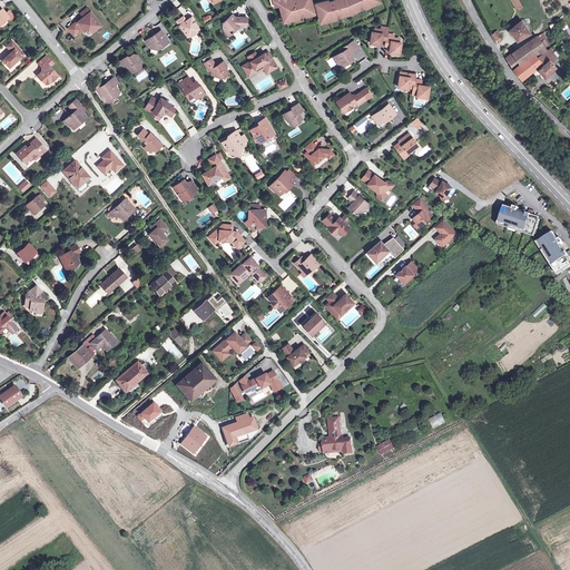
[(284,20),(313,11),(308,0),(294,0),(293,0),(292,0),(273,0),(274,5),(278,3),(279,6),(278,7),(281,8),(284,20)]
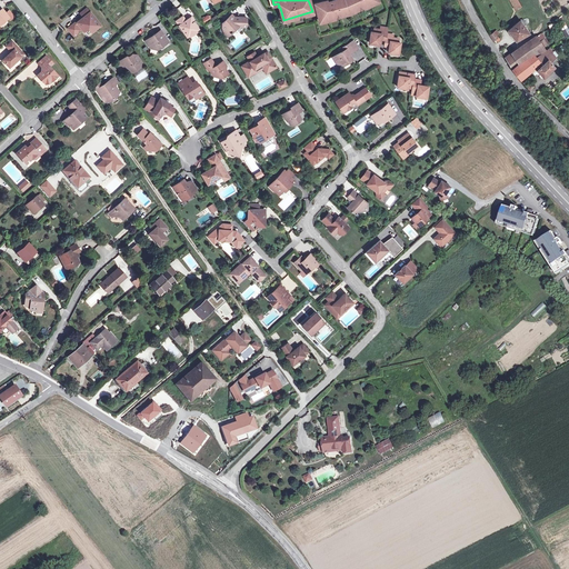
[(328,0),(323,1),(315,3),(317,10),(316,11),(318,12),(320,21),(340,15),(340,13),(349,11),(357,8),(358,9),(377,0),(335,0),(332,1),(328,2),(328,0)]
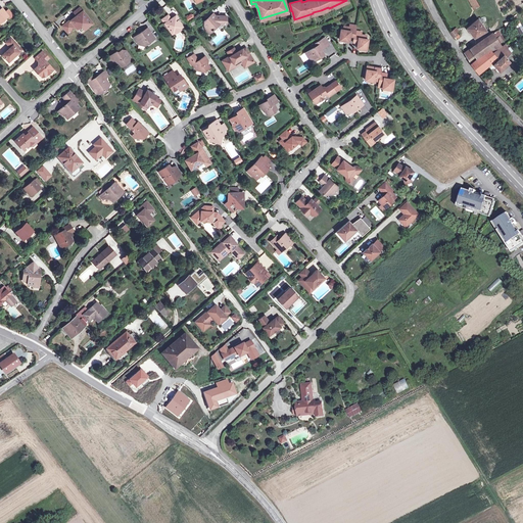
[(468,0),(473,8),(478,6),(474,0),(468,0)]
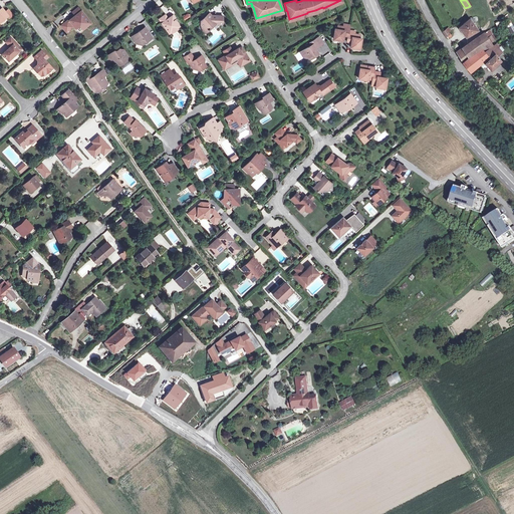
[(82,29),(90,22),(78,7),(72,12),(75,16),(70,20),(71,22),(76,28),(80,25),(82,29)]
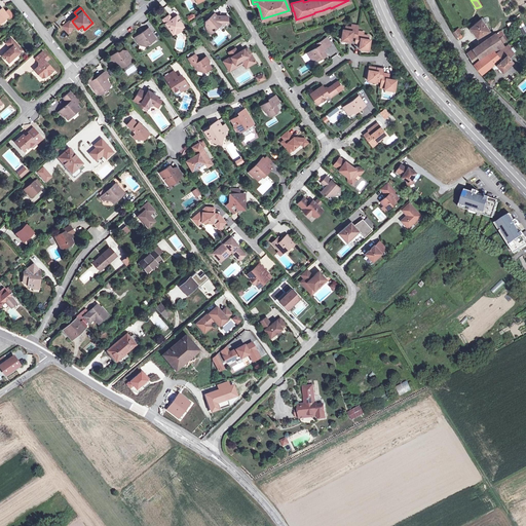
[(0,23),(8,16),(9,17),(12,15),(8,9),(5,12),(2,8),(0,9),(0,23)]
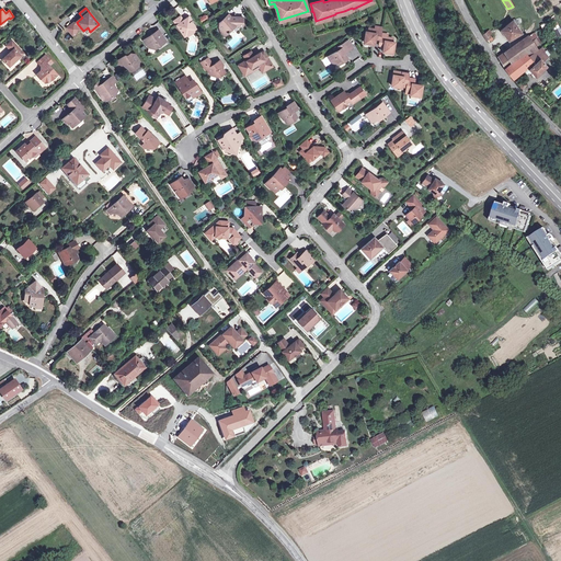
[(180,16),(173,21),(184,36),(196,29),(192,23),(193,22),(189,16),(183,21),(180,16)]
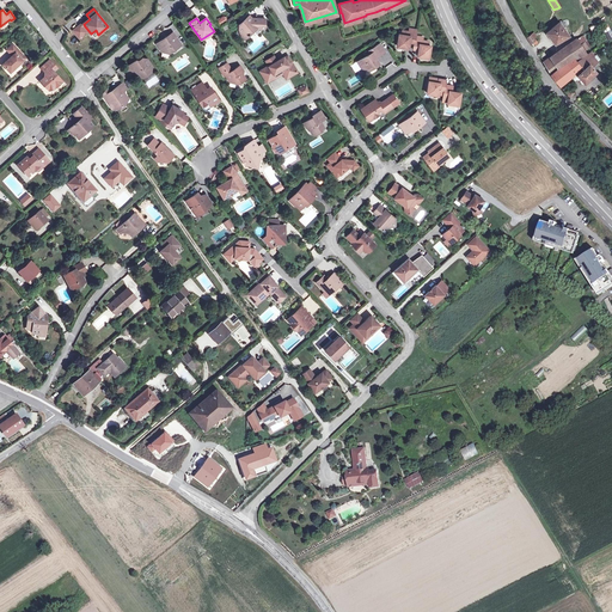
[(258,25),(262,29),(265,29),(265,19),(255,18),(254,19),(252,20),(250,18),(242,26),(242,32),(244,36),(248,36),(249,36),(250,35),(250,34),(258,25)]
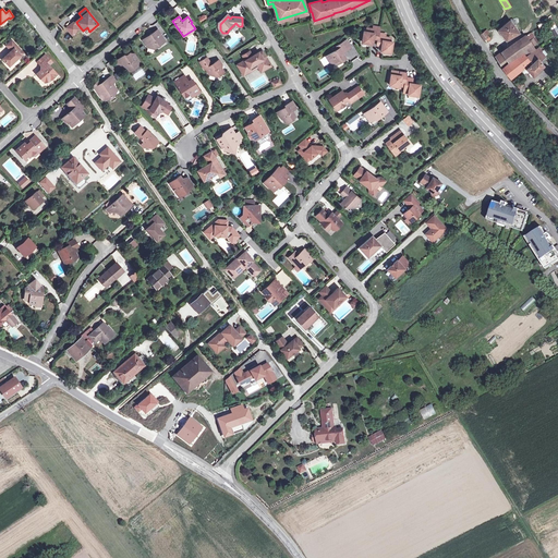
[(498,29),(506,39),(519,32),(510,20),(498,29)]
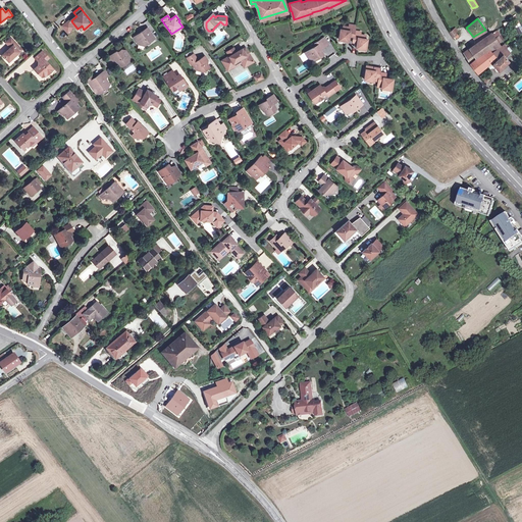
[(67,32),(73,28),(70,23),(69,22),(68,21),(62,25),(67,32)]
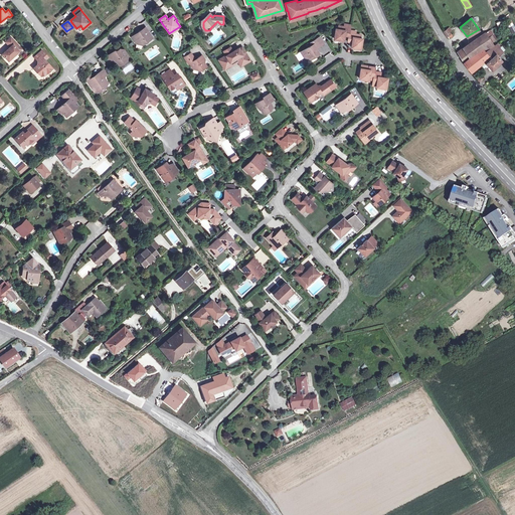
[(344,40),(345,34),(349,35),(350,30),(351,25),(345,24),(344,27),(339,26),(338,29),(336,28),(334,39),(344,40)]
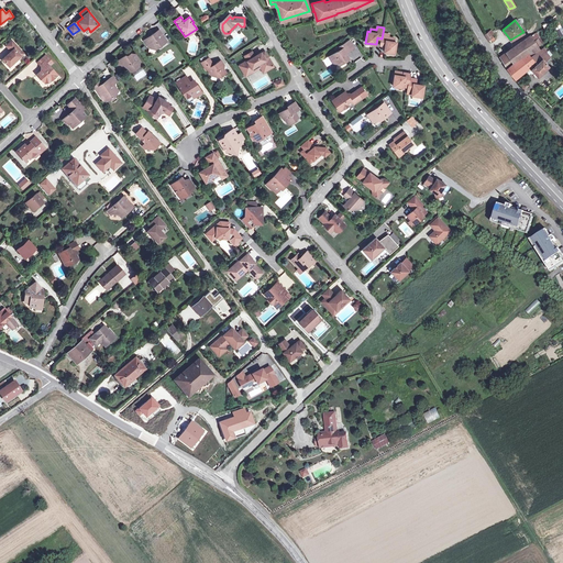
[(155,48),(165,42),(162,37),(164,36),(159,30),(144,40),(148,47),(155,48)]
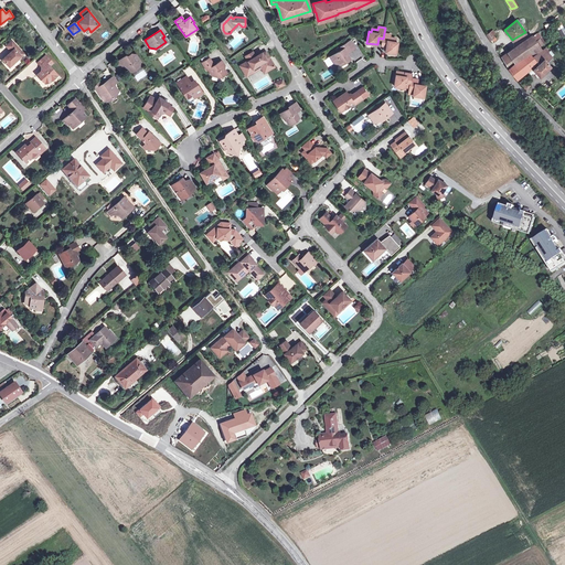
[(486,34),(490,40),(494,36),(492,34),(494,32),(492,30),(486,34)]
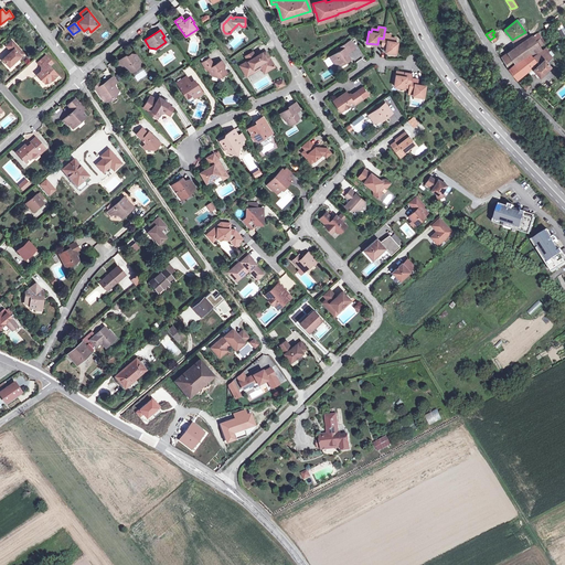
[(391,34),(384,33),(383,39),(382,44),(386,45),(385,52),(395,53),(397,42),(395,42),(395,39),(390,38),(391,34)]
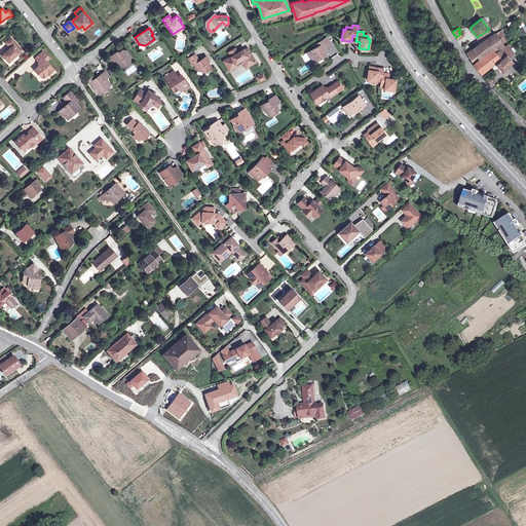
[(466,52),(473,63),(479,59),(493,48),(495,50),(503,45),(501,43),(498,38),(495,34),(492,36),(473,50),(474,51),(473,52),(471,50),(466,52)]
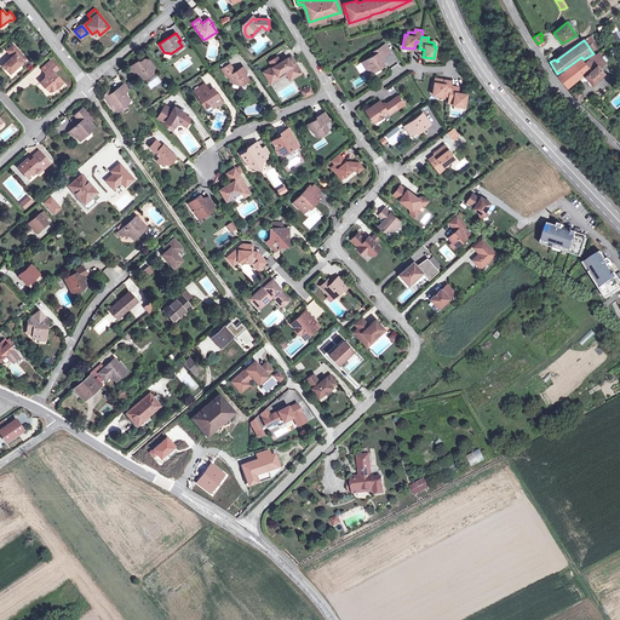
[(593,40),(587,45),(591,51),(598,46),(593,40)]
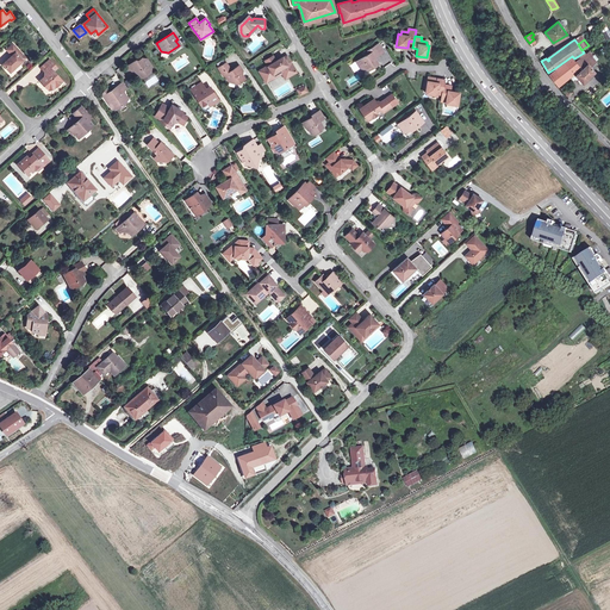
[(10,73),(22,62),(25,58),(22,54),(13,44),(6,50),(12,56),(2,64),(10,73)]
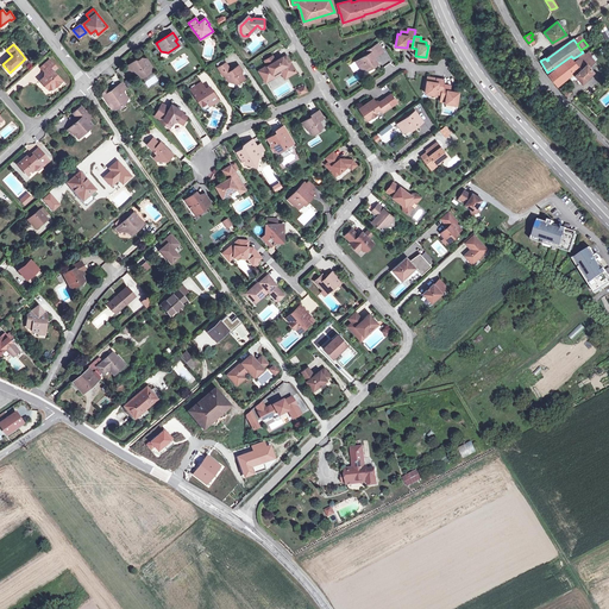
[(368,54),(356,62),(359,68),(365,69),(371,66),(374,67),(377,64),(374,58),(380,55),(375,46),(369,50),(371,52),(368,54)]
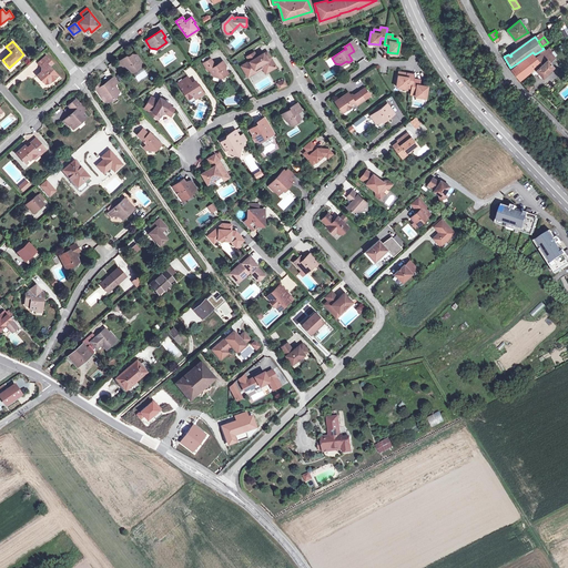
[(547,49),(540,52),(549,62),(555,57),(547,49)]
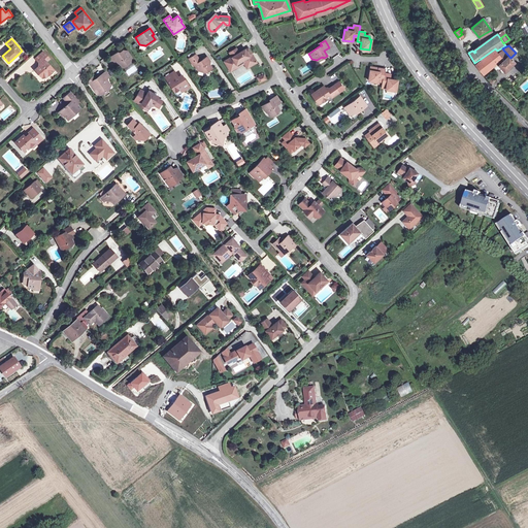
[(229,68),(244,59),(250,66),(257,62),(252,54),(249,56),(245,51),(244,50),(239,53),(236,48),(230,53),(232,57),(225,61),(229,68)]
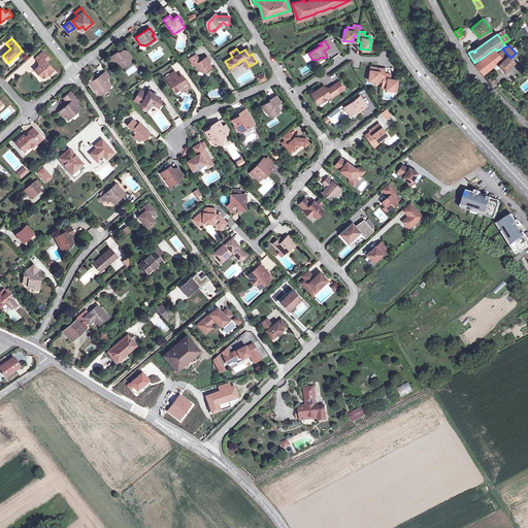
[(510,58),(502,48),(498,53),(497,53),(496,52),(495,48),(481,59),(474,63),(483,73),(496,62),(503,71),(514,61),(510,58)]
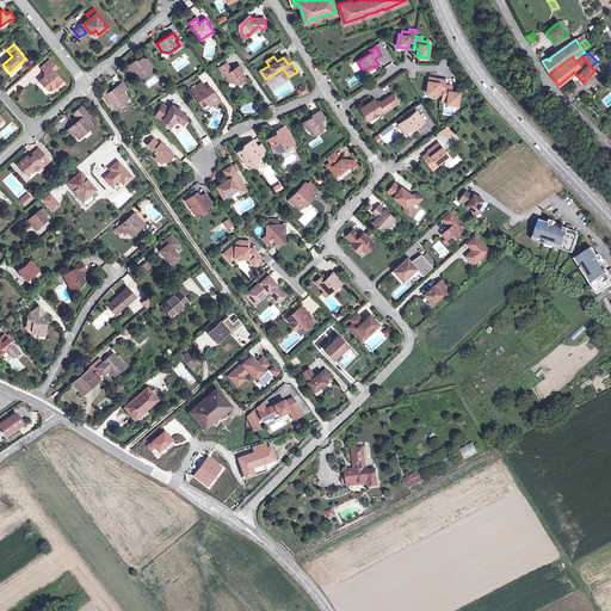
[(137,60),(129,66),(134,72),(137,76),(142,78),(144,75),(152,72),(149,68),(152,66),(147,59),(142,59),(137,61),(137,60)]
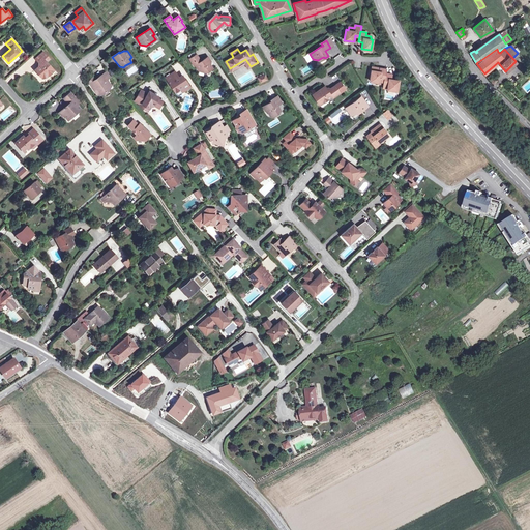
[(40,65),(34,70),(41,79),(47,77),(54,70),(46,62),(50,59),(42,53),(35,59),(40,65)]
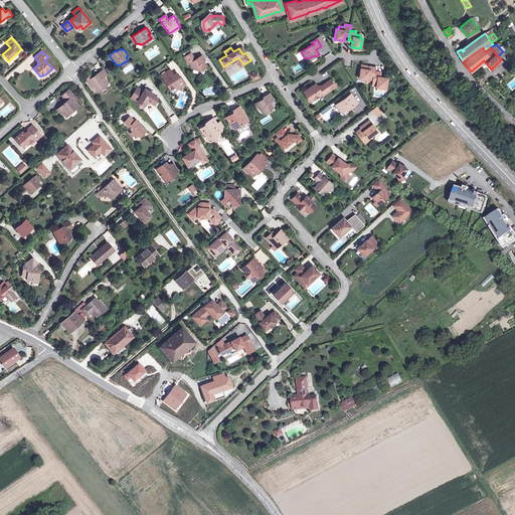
[(190,53),(184,57),(188,63),(189,63),(193,68),(200,70),(205,66),(202,61),(203,60),(201,55),(194,60),(190,53)]
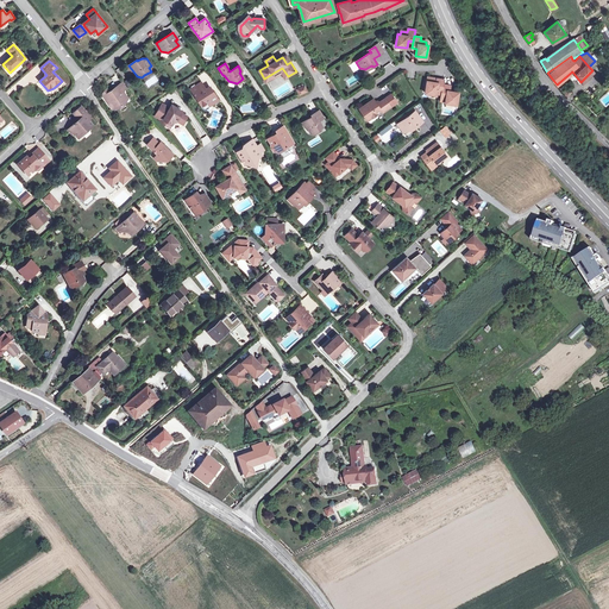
[(123,79),(129,75),(124,67),(118,70),(123,79)]
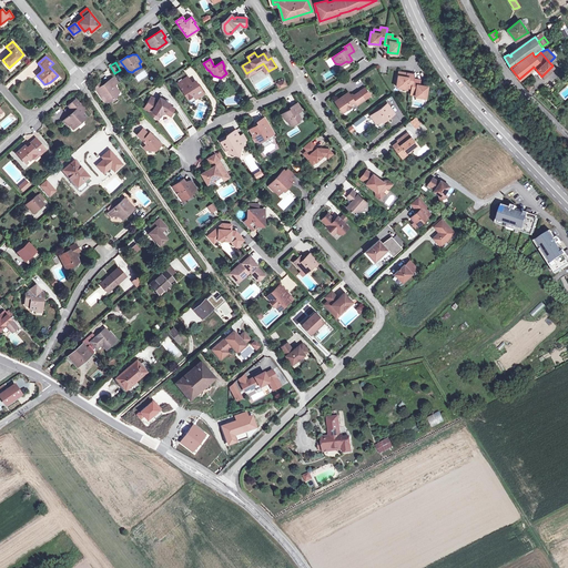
[(263,63),(246,73),(247,77),(263,68),(266,72),(269,71),(263,63)]
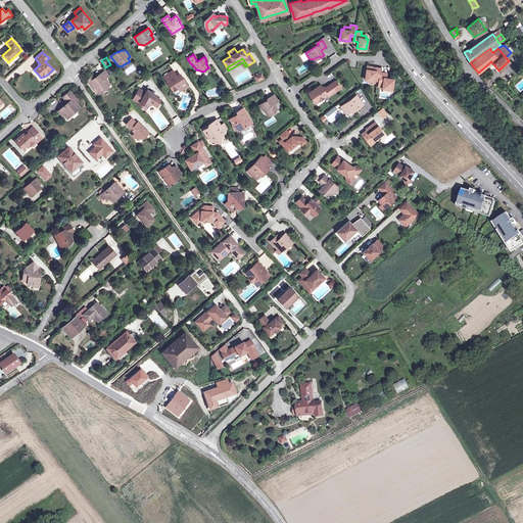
[(380,73),(381,68),(375,67),(375,69),(373,68),(373,67),(368,66),(365,80),(375,82),(375,80),(379,81),(380,73)]
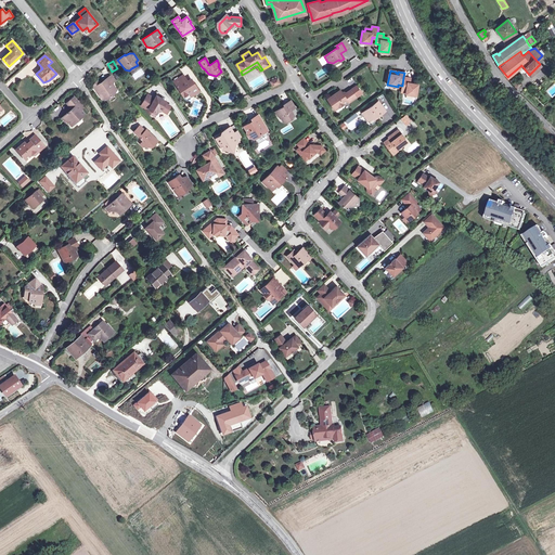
[(183,75),(173,81),(184,97),(184,95),(188,94),(188,93),(190,97),(198,91),(193,81),(189,84),(188,81),(183,75)]
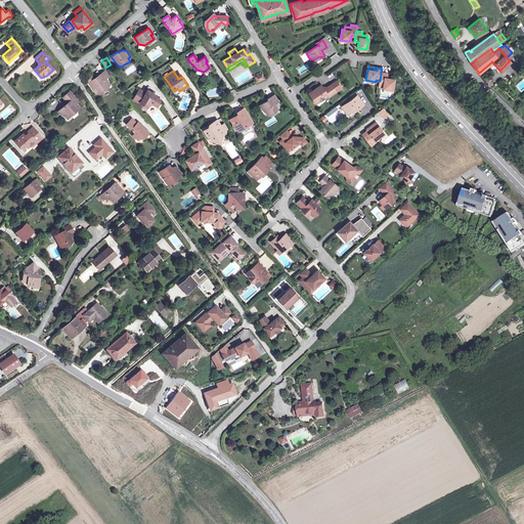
[(387,74),(381,73),(380,81),(379,87),(383,88),(393,90),(394,80),(387,78),(387,74)]
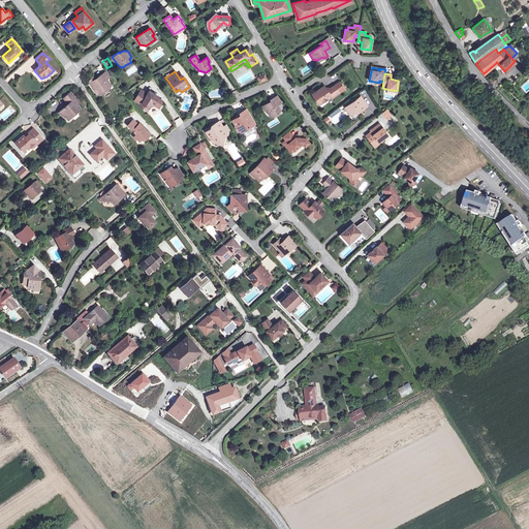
[(110,86),(107,83),(106,82),(106,80),(105,79),(102,74),(99,76),(98,76),(98,78),(98,79),(97,80),(95,79),(92,78),(89,84),(96,94),(100,91),(102,94),(107,90),(106,88),(110,86)]
